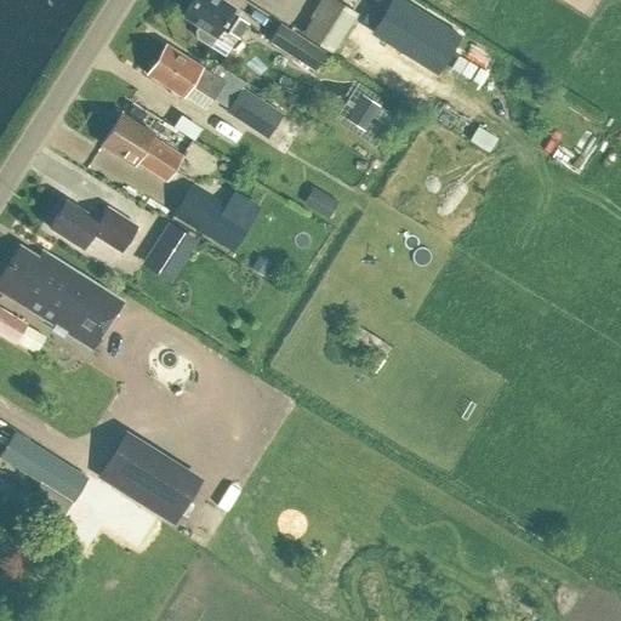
[(238,38),(248,24),(248,23),(237,17),(238,15),(232,11),(235,6),(226,0),(192,0),(182,17),(198,27),(194,32),(195,39),(210,49),(221,29),(226,33),(228,32),(238,38)]
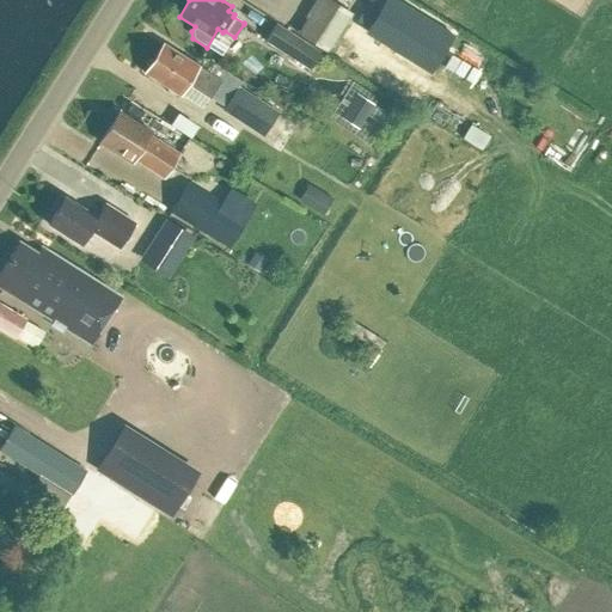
[(450,29),(403,0),(383,0),(368,23),(429,61),(450,29)]
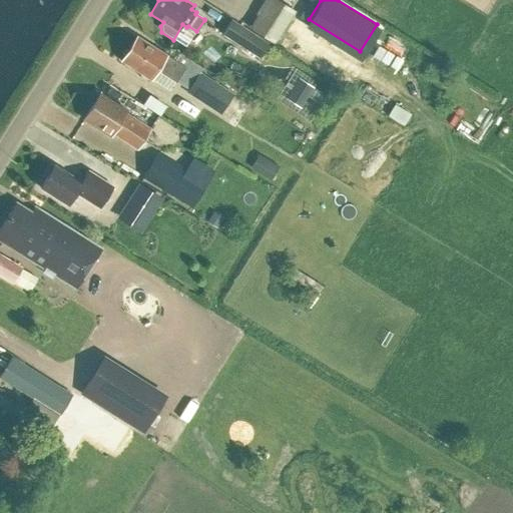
[(246,49),(255,34),(231,19),(222,33),(246,49)]
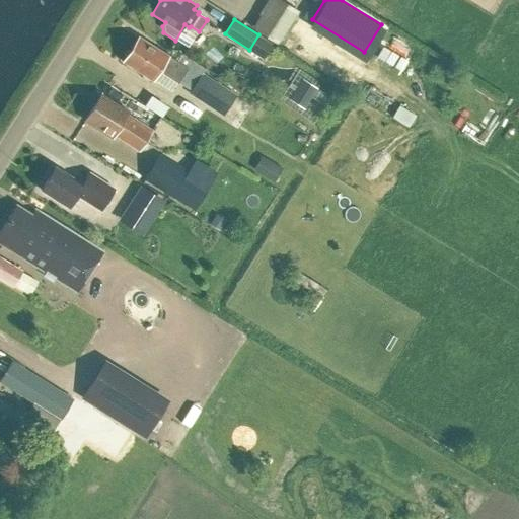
[(177,82),(188,67),(137,35),(121,62),(152,81),(159,71),(177,82)]
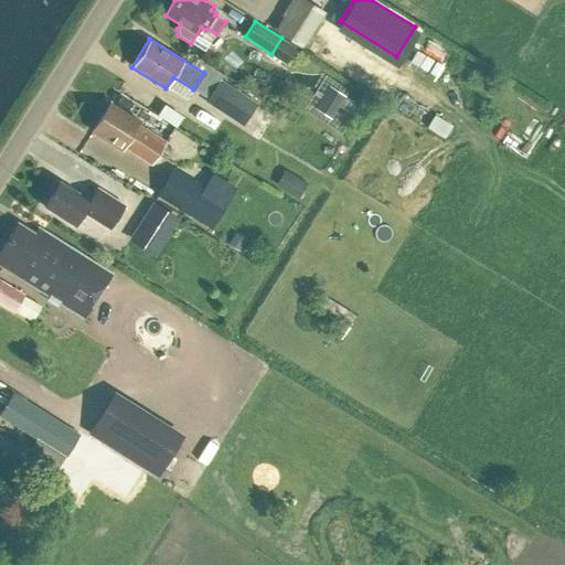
[(342,131),(359,103),(341,92),(344,86),(324,74),(305,108),(342,131)]
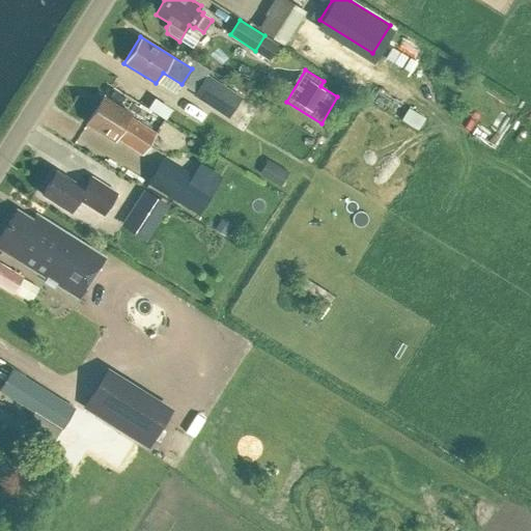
[(228,118),(242,96),(206,74),(193,95),(228,118)]
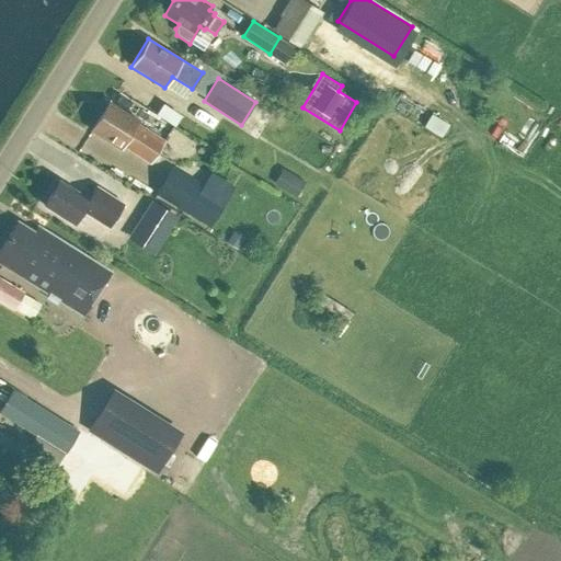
[(149,113),(159,101),(140,87),(130,99),(149,113)]
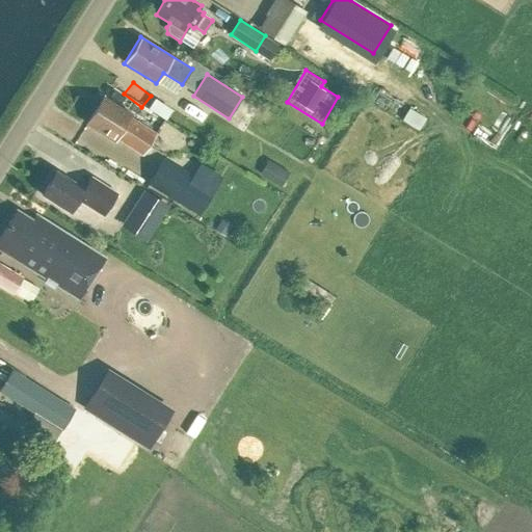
[(140,152),(153,133),(129,118),(132,113),(103,95),(85,123),(114,141),(116,137),(140,152)]
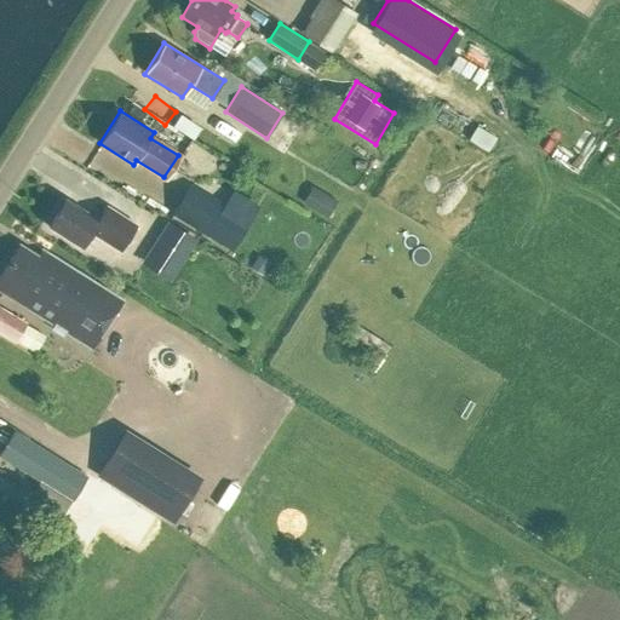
[(195,110),(185,132),(241,158),(251,136),(195,110)]
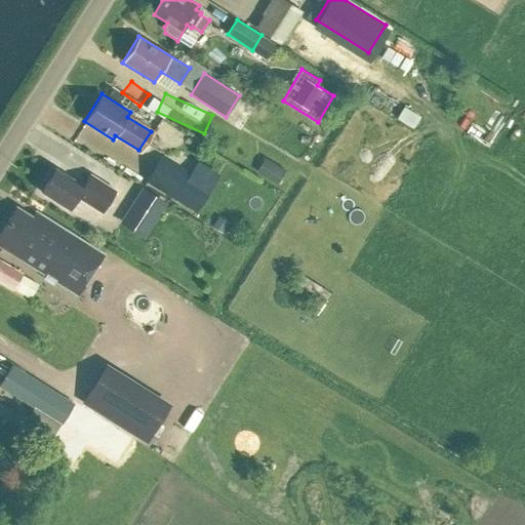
[(377,132),(382,121),(369,115),(364,126),(377,132)]
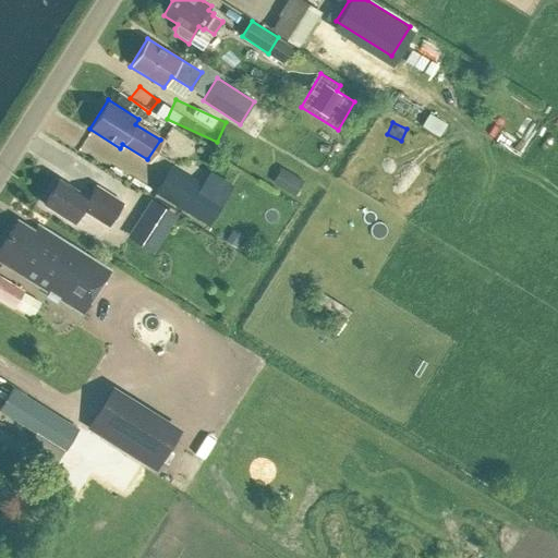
[(281,168),(273,182),(294,195),(303,180),(281,168)]
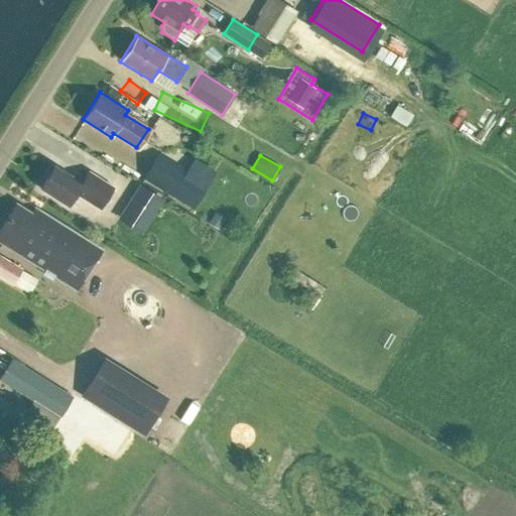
[(83,181),(54,164),(38,189),(67,207),(77,194),(99,208),(114,185),(89,171),(83,181)]
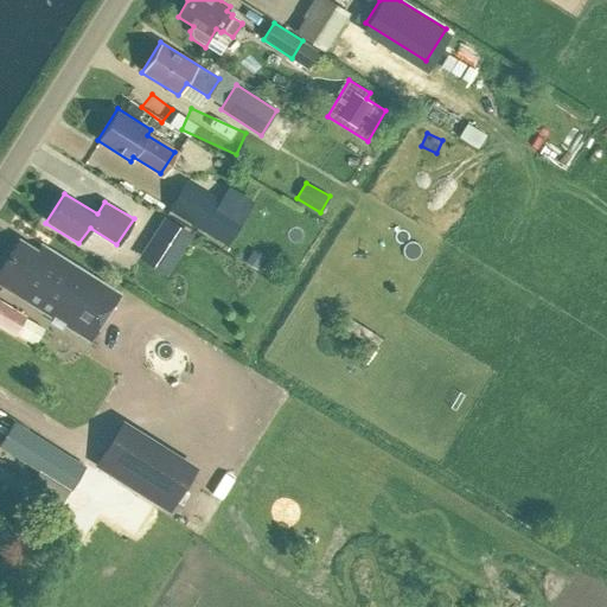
[(215,198),(197,229),(227,246),(244,216),(215,198)]
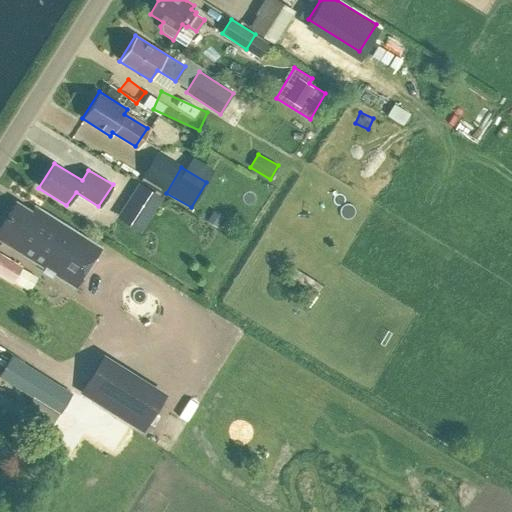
[(142,221),(160,194),(138,179),(120,207),(142,221)]
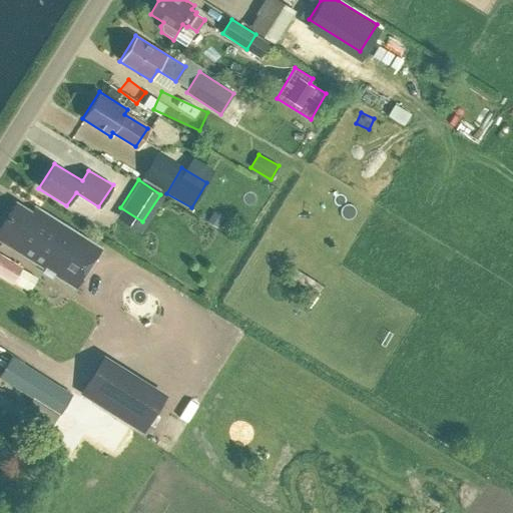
[(35,215),(16,202),(0,226),(0,240),(75,289),(101,248),(39,209),(35,215)]
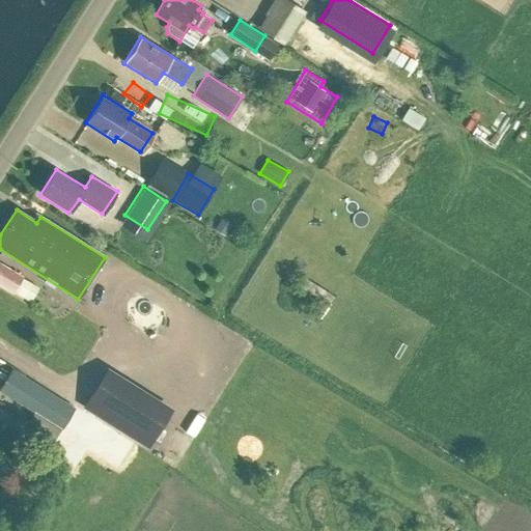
[(221,216),(214,227),(224,233),(231,222),(221,216)]
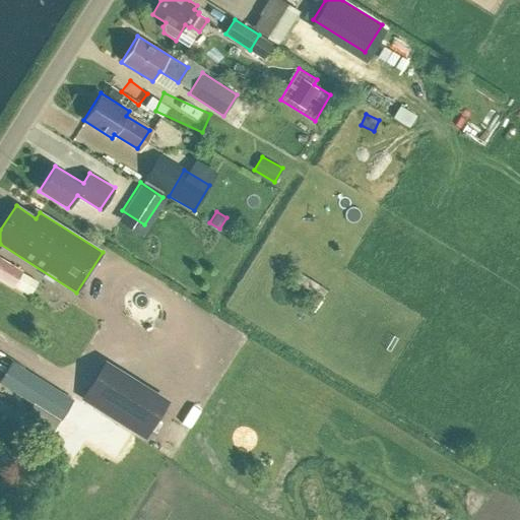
[(0,277),(45,305),(56,286),(0,252),(0,277)]
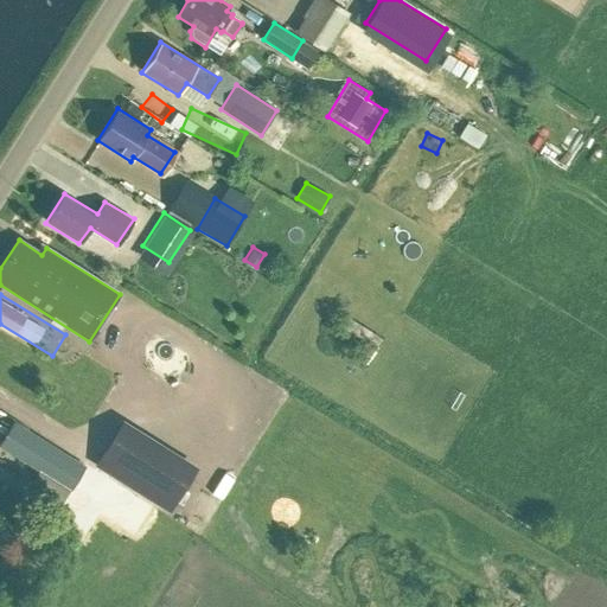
[(366,364),(382,339),(347,318),(342,327),(365,343),(357,357),(366,364)]
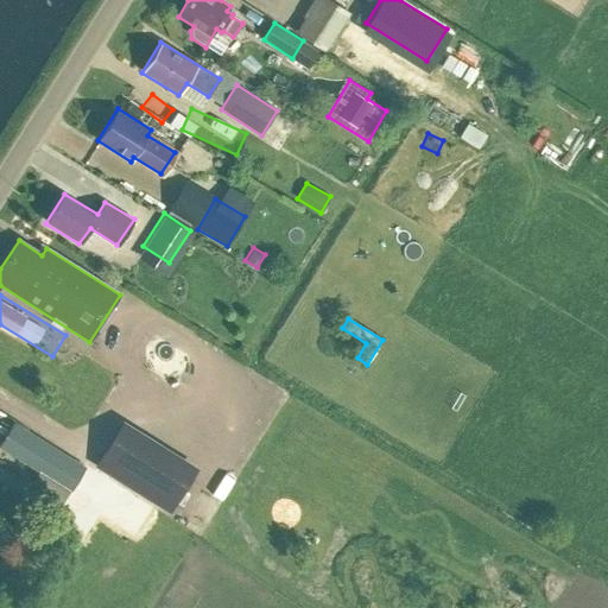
[(0,353),(2,354),(10,334),(0,329),(0,353)]
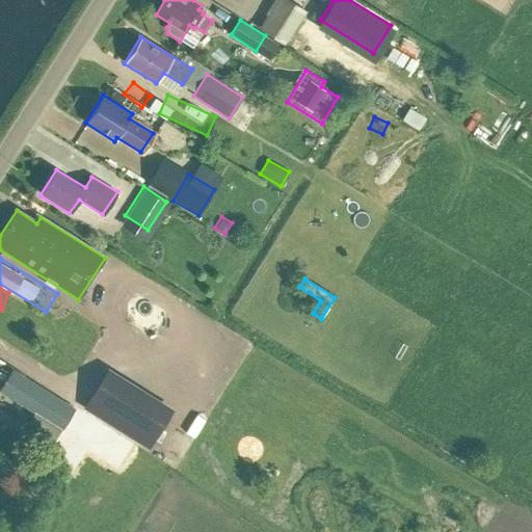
[(0,394),(61,431),(74,410),(11,373),(0,391),(0,394)]
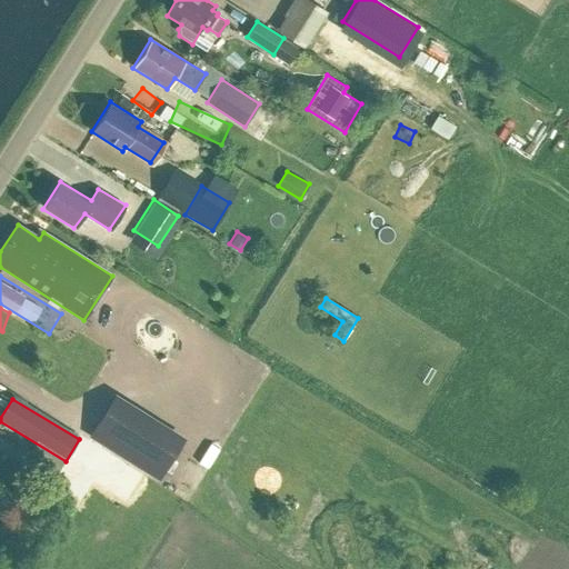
[(157,481),(179,448),(111,403),(89,437),(157,481)]
